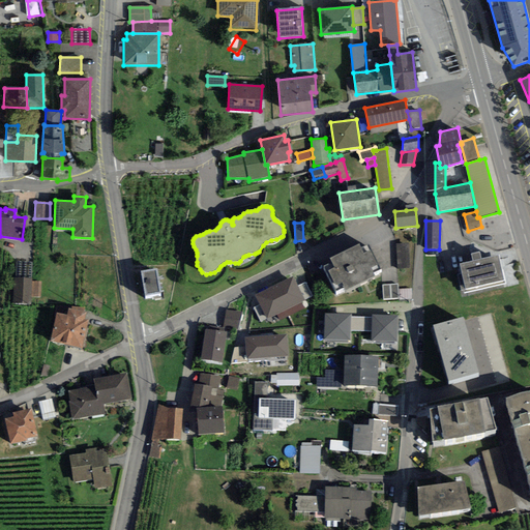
[(380,270),(367,245),(361,248),(359,243),(330,258),(332,262),(323,267),(335,293),(344,289),(346,291),(375,277),(373,273),(380,270)]
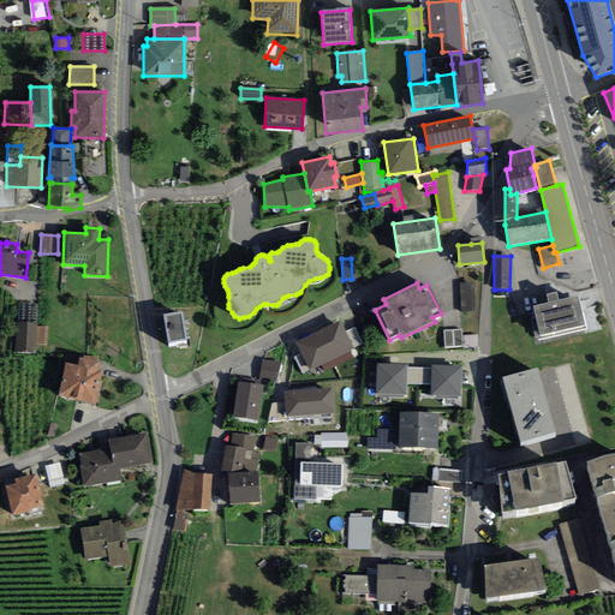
[(475,282),(460,282),(461,311),(476,311),(475,282)]
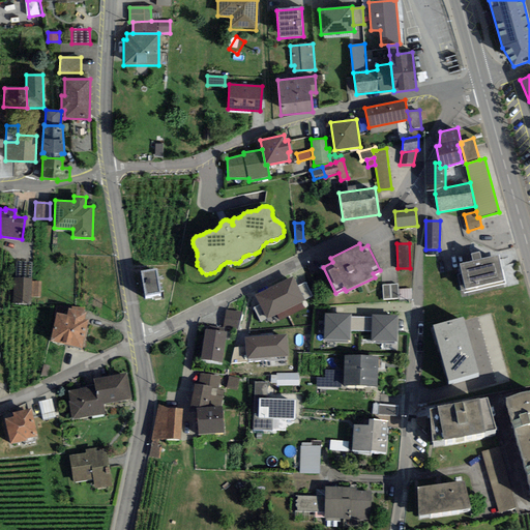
[(465,290),(505,281),(499,255),(481,259),(479,253),(471,254),(473,261),(460,264),(465,290)]
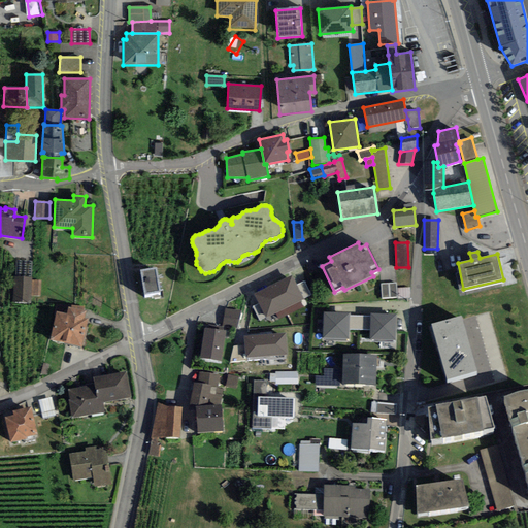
[(15,276),(31,277),(31,261),(17,261),(15,276)]
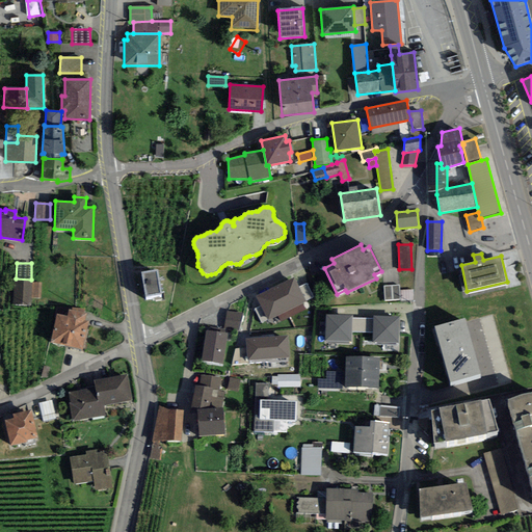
[(157,270),(141,272),(145,296),(161,294),(157,270)]
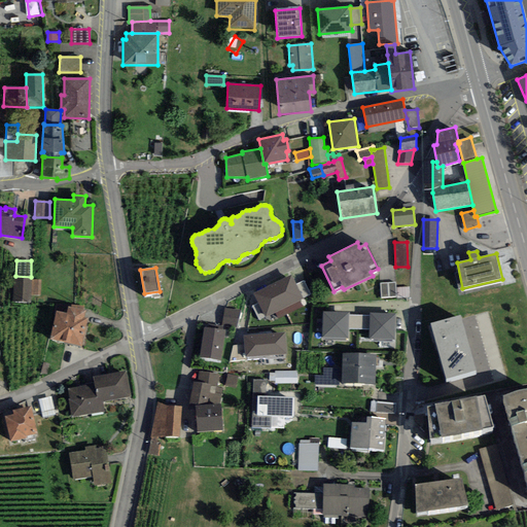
[(284,308),(303,299),(295,285),(290,275),(272,284),(284,308)]
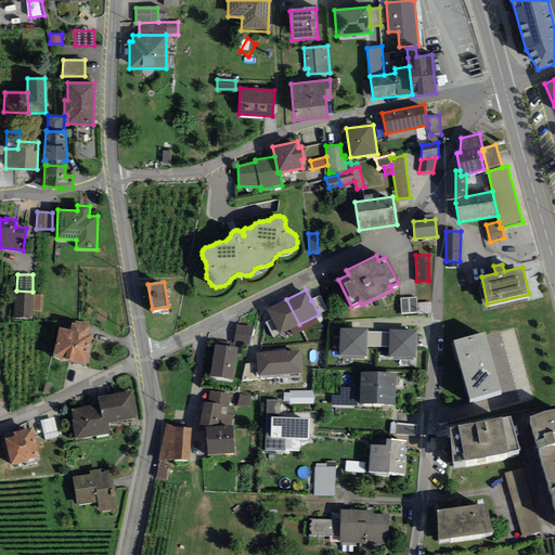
[(34,295),(34,292),(33,292),(16,291),(15,291),(14,318),(33,319),(33,311),(34,295)]
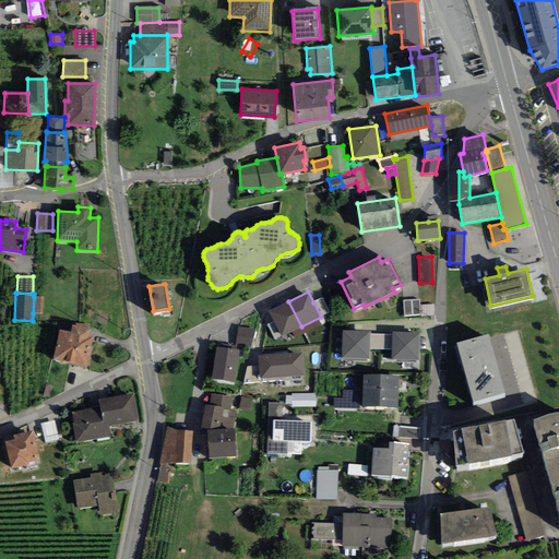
[(44,297),(34,297),(33,313),(43,313),(44,297)]
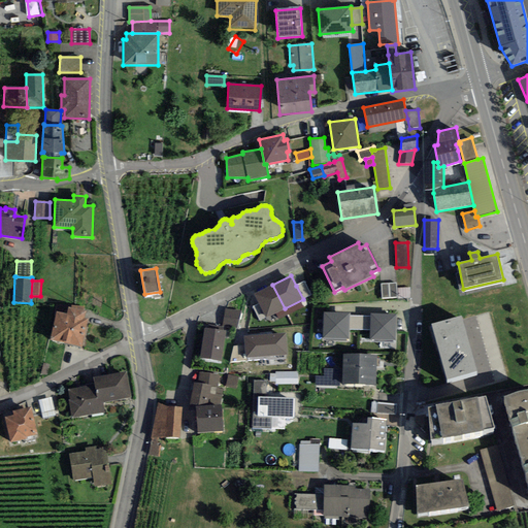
[(296,286),(303,299),(311,295),(304,282),(296,286)]
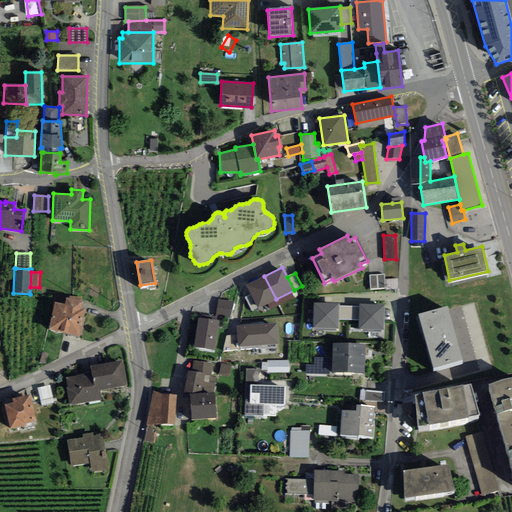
[(384,275),(369,275),(370,290),(385,289),(384,275)]
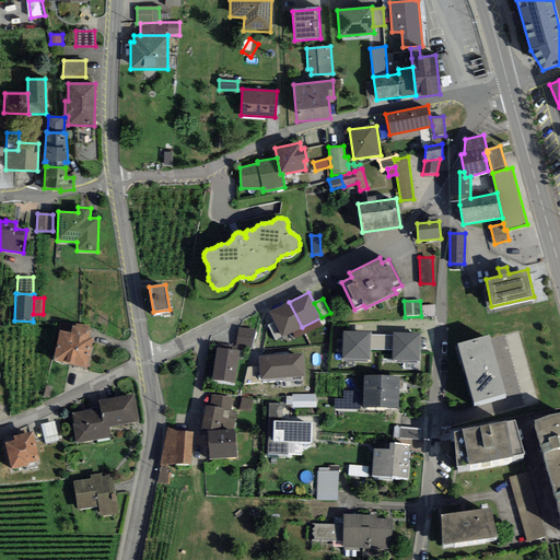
[(302,327),(289,302),(269,312),(275,323),(282,338),(302,327)]
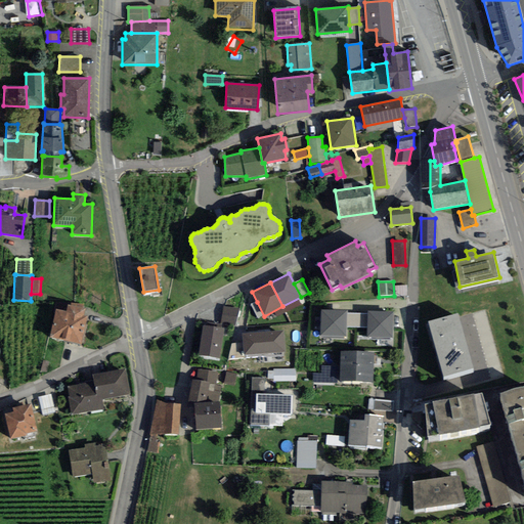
[(406,286),(394,286),(395,297),(406,296),(406,286)]
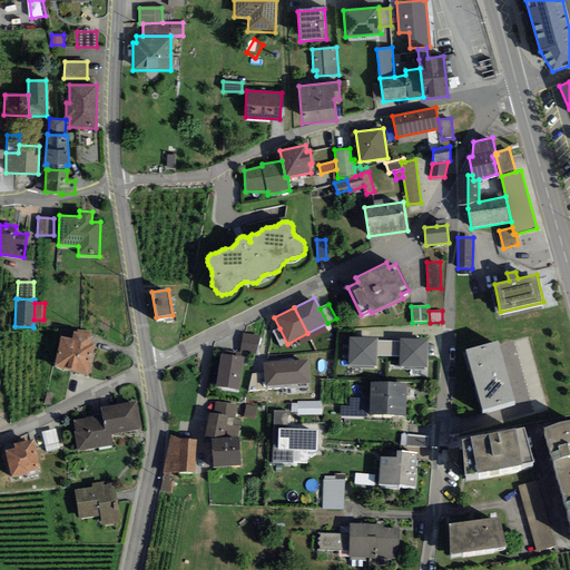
[(281,347),(287,344),(279,328),(273,332),(281,347)]
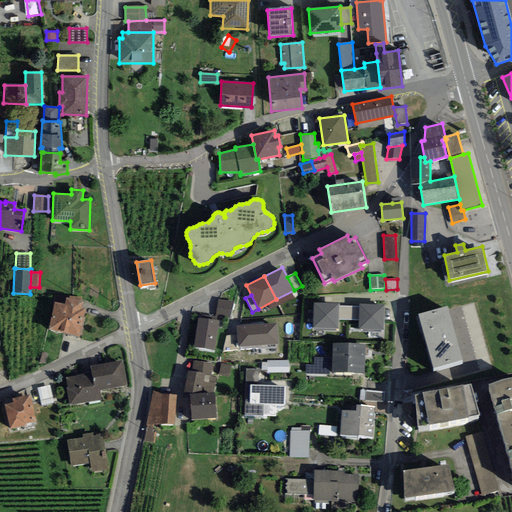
[(49,330),(79,337),(86,309),(82,308),(83,302),(81,301),(69,298),(66,298),(65,305),(55,302),(49,330)]
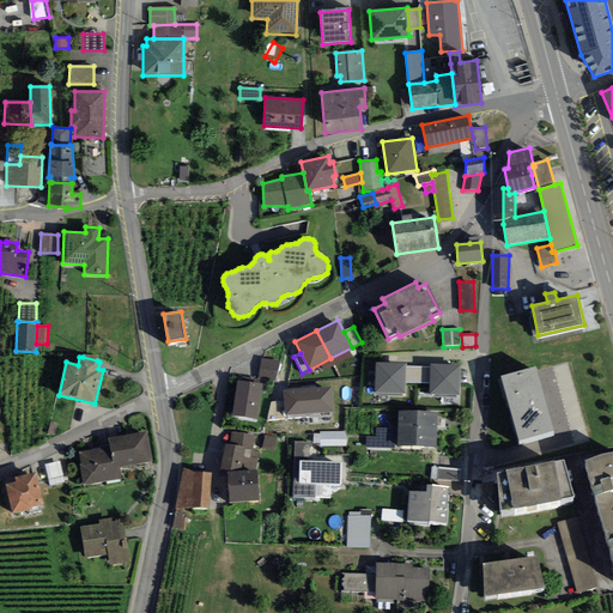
[(279,362),(262,358),(258,377),(275,380),(279,362)]
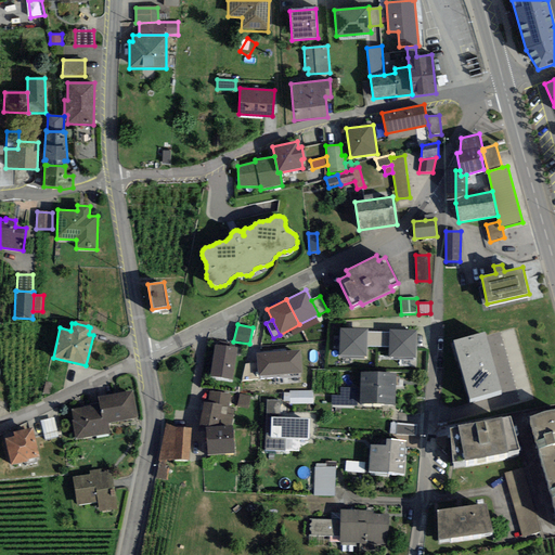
[(369,330),(339,328),(339,357),(368,358),(368,346),(369,332),(369,330)]
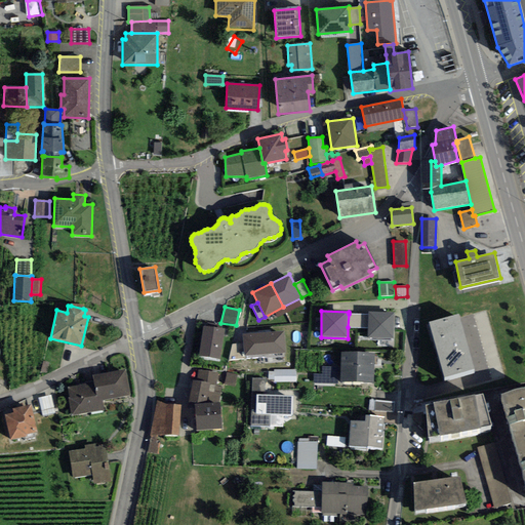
[(396,313),(368,312),(368,314),(368,328),(368,338),(395,338),(396,313)]
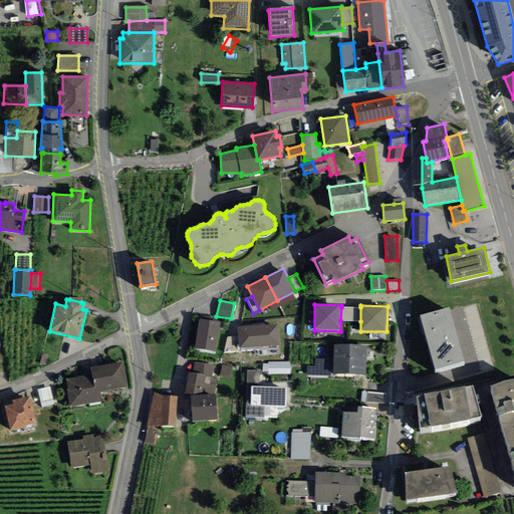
[(360,307),(341,307),(340,320),(360,321),(360,307)]
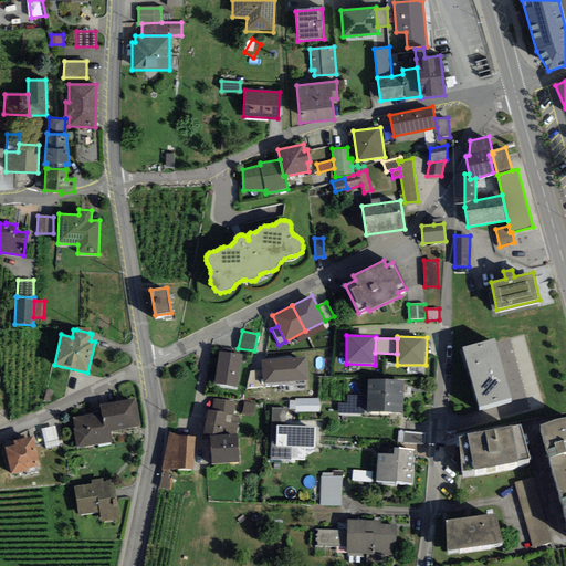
[(511,398),(494,338),(463,347),(479,407),(511,398)]
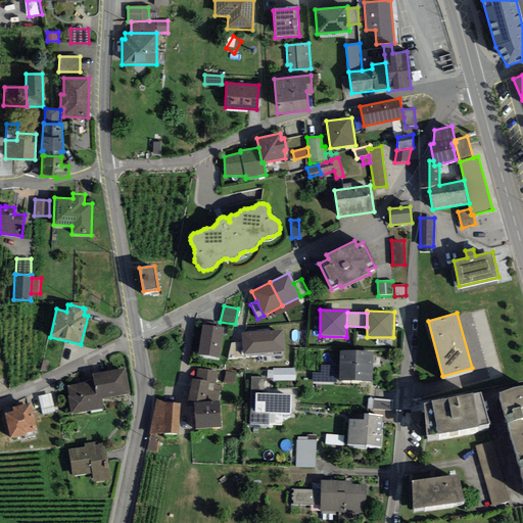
[(220,358),(224,327),(202,324),(198,354),(220,358)]
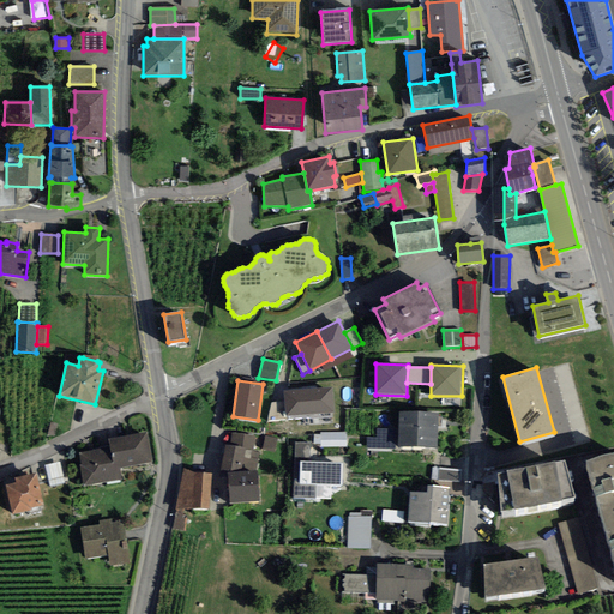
[(286,416),(335,413),(332,386),(283,391),(286,416)]
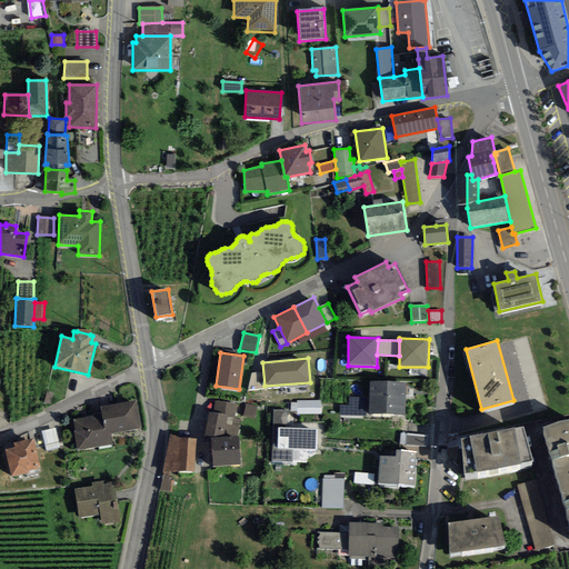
[(405,416),(406,382),(369,382),(369,416),(405,416)]
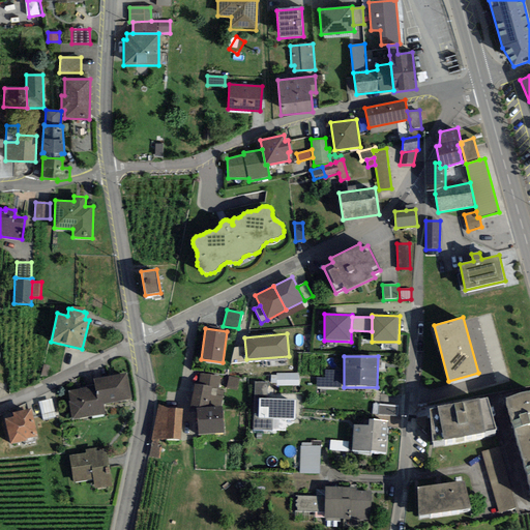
[(342,371),(326,370),(325,377),(317,377),(317,386),(341,387),(342,371)]
